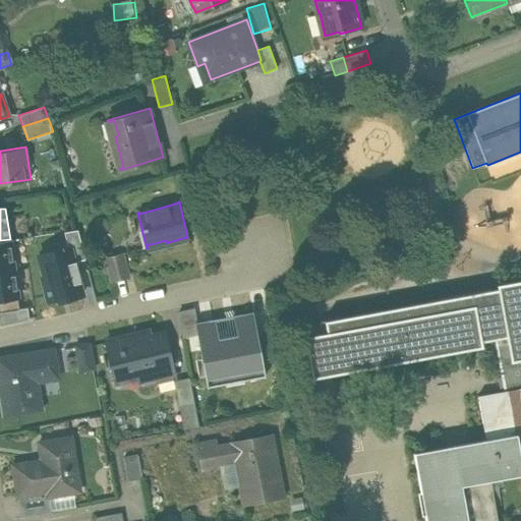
[(64,243),(36,247),(44,304),(71,300),(72,306),(88,304),(77,227),(62,229),(64,243)]
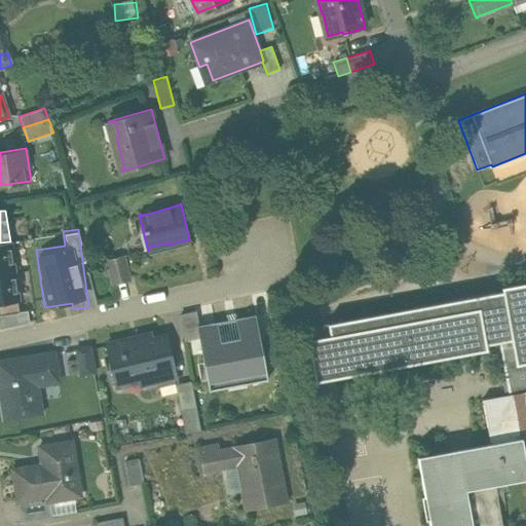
[(10,241),(0,242),(0,280),(15,279),(10,241)]
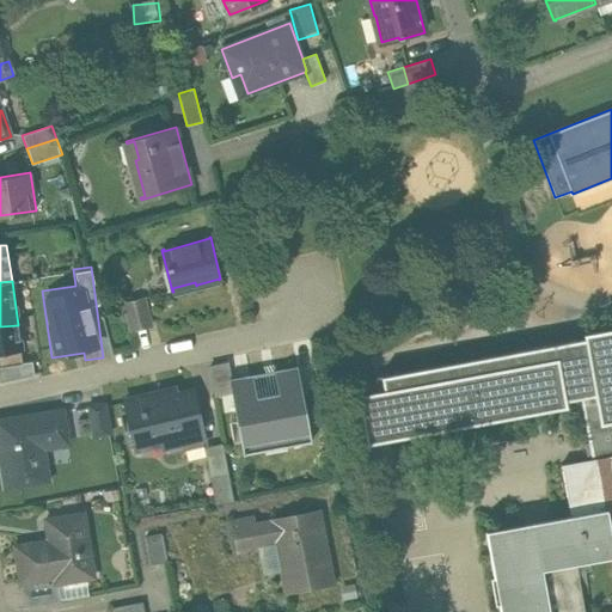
[(145,297),(126,303),(133,331),(152,325),(145,298),(145,297)]
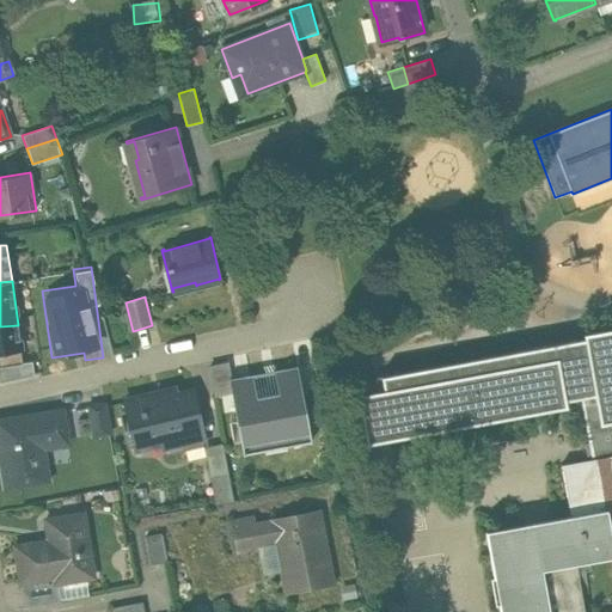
[(585,338),(380,375),(384,390),(357,395),(366,444),(567,407),(565,401),(581,398),(592,459),(598,458),(599,465),(607,463),(606,457),(611,454),(611,328),(583,334),(585,338)]
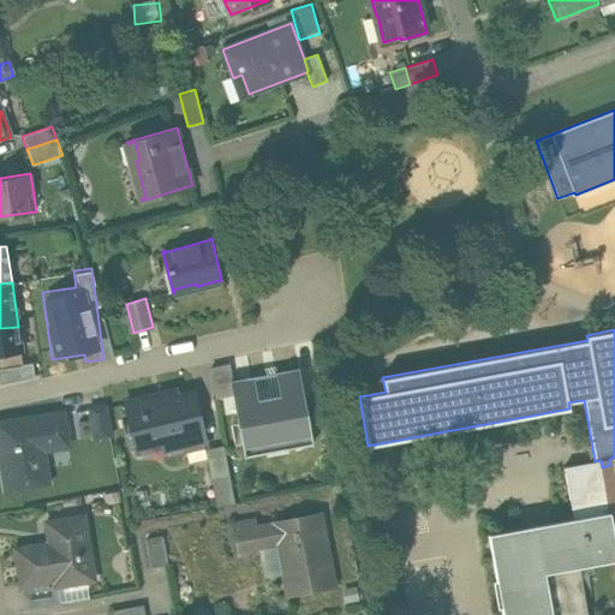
[(230,364),(212,369),(216,398),(234,394),(230,364)]
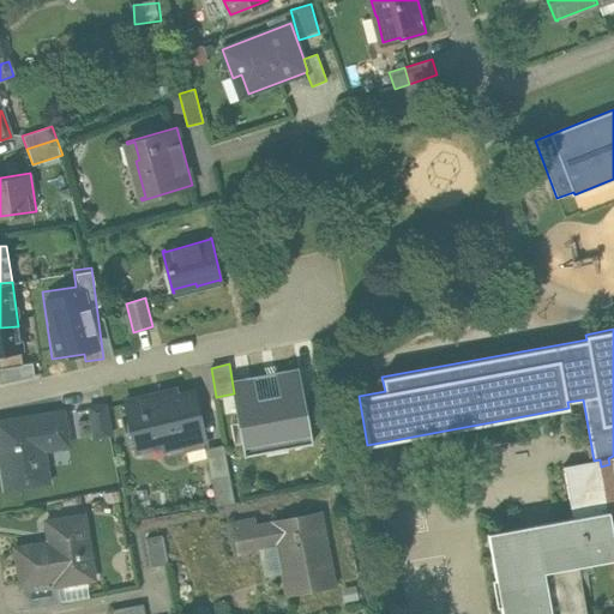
[(192,391),(155,399),(154,395),(125,402),(134,443),(158,437),(163,455),(206,444),(193,390),(192,391)]
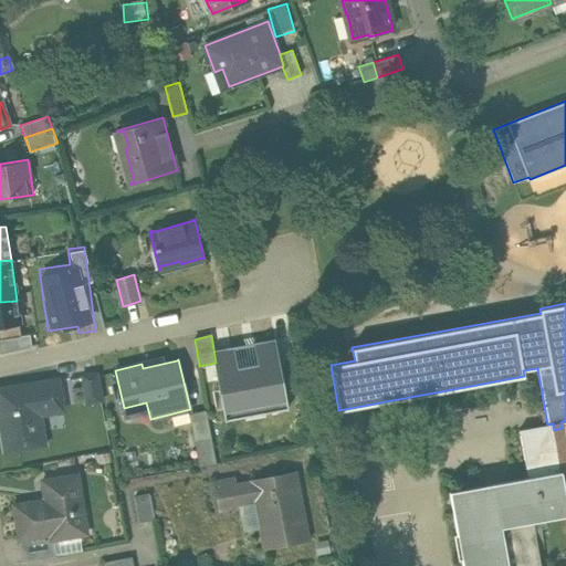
[(278,360),(249,366),(249,365),(217,371),(224,413),(247,409),(245,407),(263,404),(265,412),(287,409),(279,359),(278,359),(278,360)]
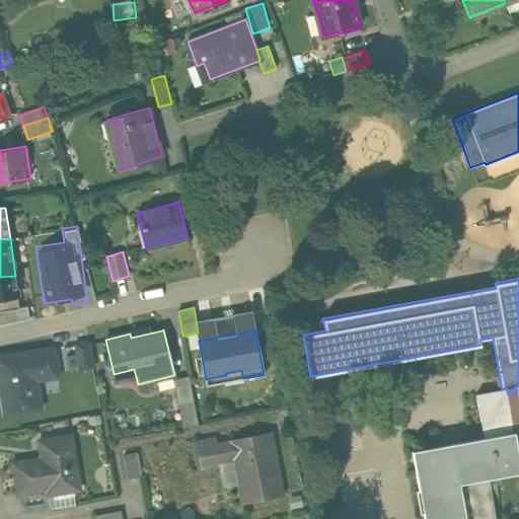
[(89,343),(75,345),(79,370),(93,367),(89,343)]
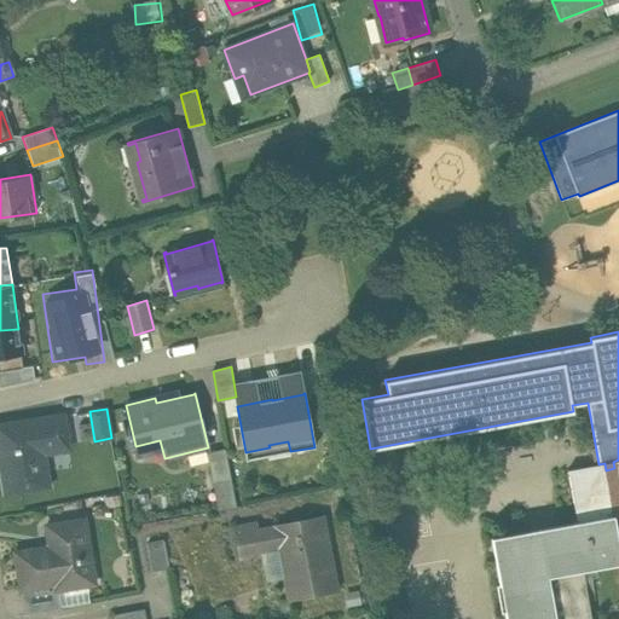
[(64,415),(6,424),(6,426),(9,440),(0,440),(0,456),(6,493),(25,490),(25,491),(27,491),(51,487),(47,472),(48,472),(47,470),(46,470),(45,464),(42,466),(39,444),(67,440),(68,440),(64,415)]
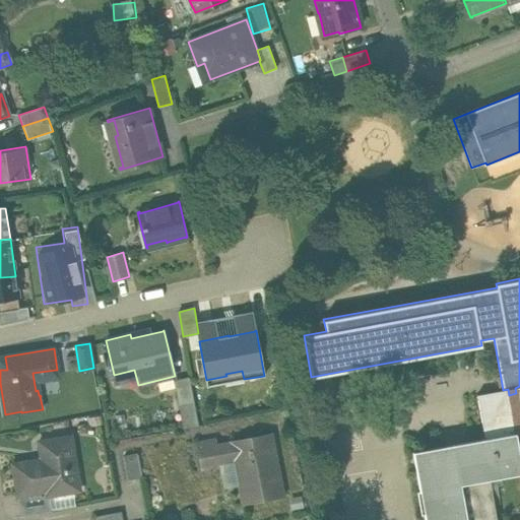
[(189,377),(174,380),(174,381),(177,381),(181,402),(179,403),(179,404),(181,403),(194,401),(189,377)]
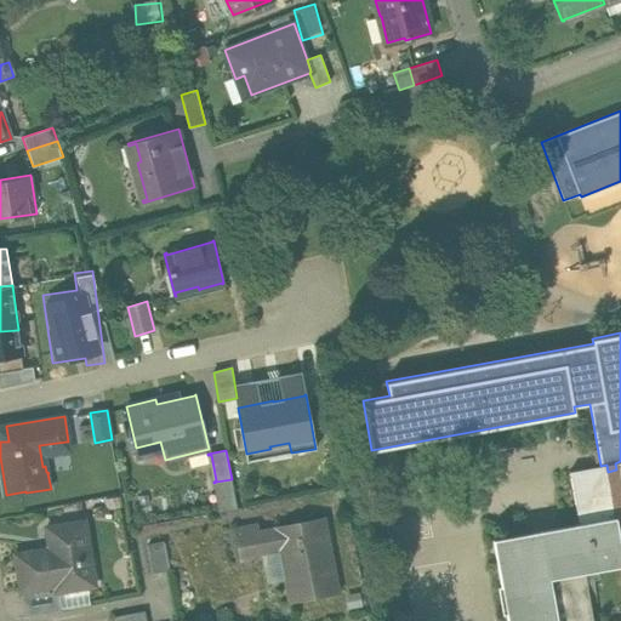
[(579,523),(494,539),(507,620),(620,620),(620,461),(615,463),(616,469),(608,472),(607,465),(600,466),(569,471),(579,523)]
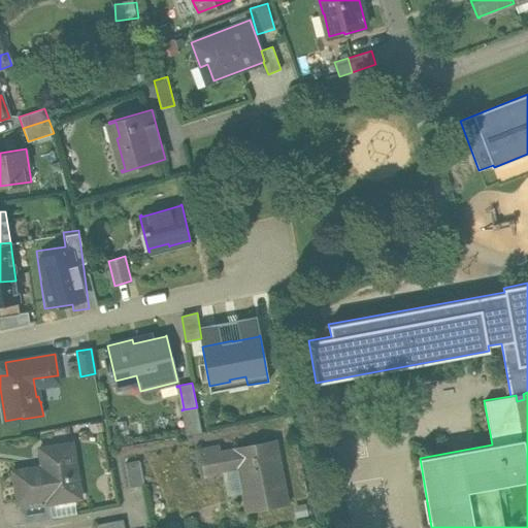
[(197,407),(184,409),(188,433),(186,433),(186,434),(201,431),(197,407)]
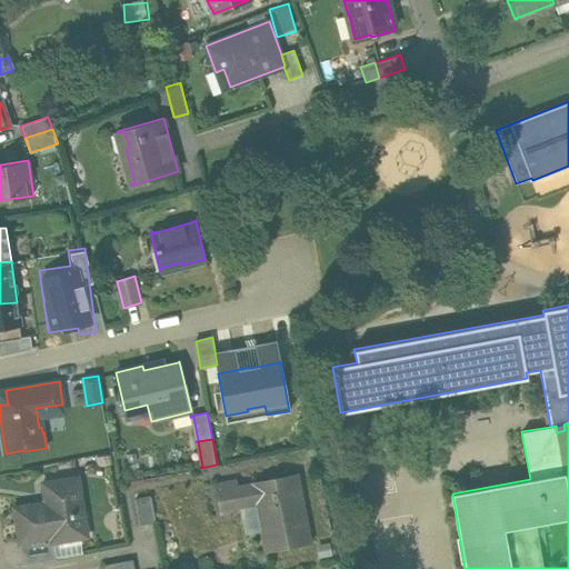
[(288,477),(257,482),(251,483),(251,485),(238,487),(240,505),(263,500),(269,529),(261,531),(261,532),(263,532),(267,549),(265,549),(265,551),(311,542),(311,540),(309,541),(297,476),(298,476),(298,473),(288,476),(288,477)]
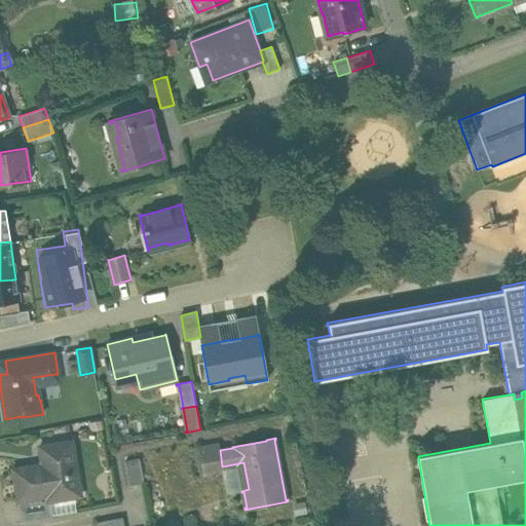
[(72,441),(39,446),(42,464),(13,468),(17,500),(19,500),(33,498),(34,503),(49,501),(70,497),(67,478),(69,478),(68,475),(77,473),(72,441)]
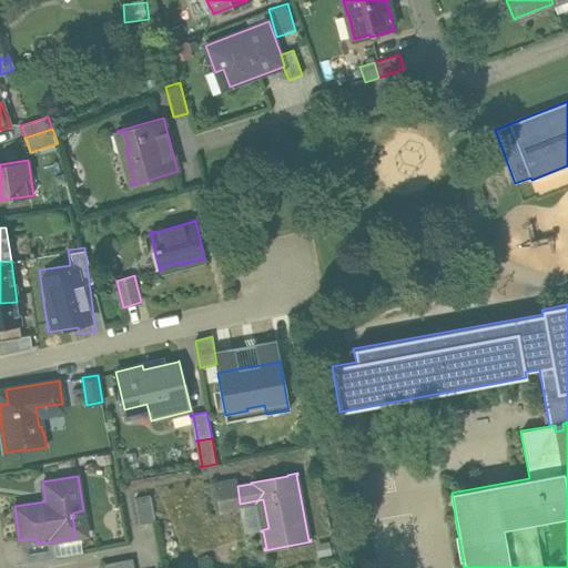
[(230,483),(217,485),(216,483),(215,483),(220,509),(222,509),(221,507),(240,504),(237,486),(236,479),(230,480),(230,483)]
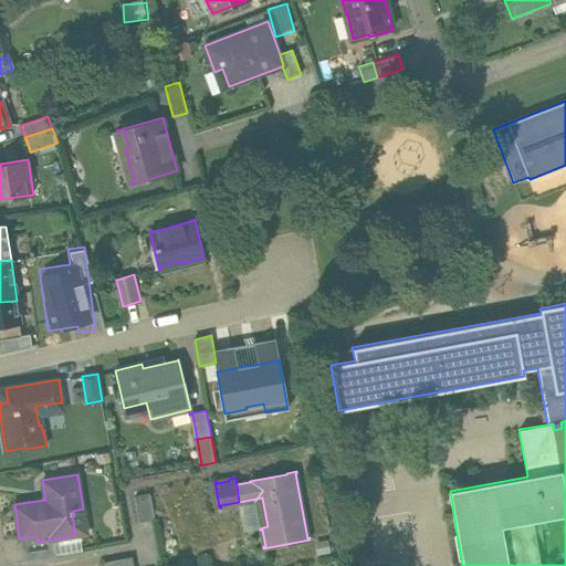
[(150,494),(135,498),(140,522),(155,520),(150,494)]
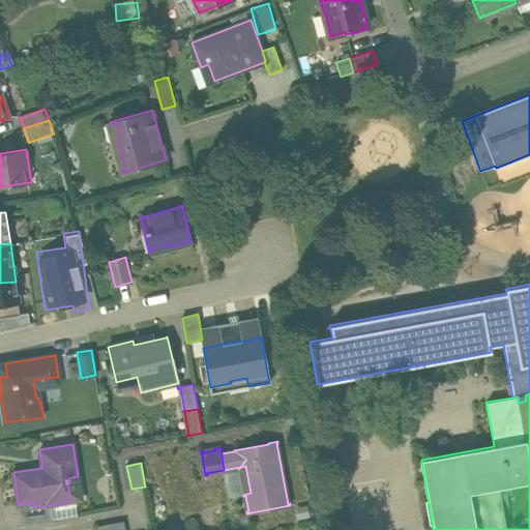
[(50,505),(34,507),(33,502),(19,504),(22,526),(53,521),(50,505)]
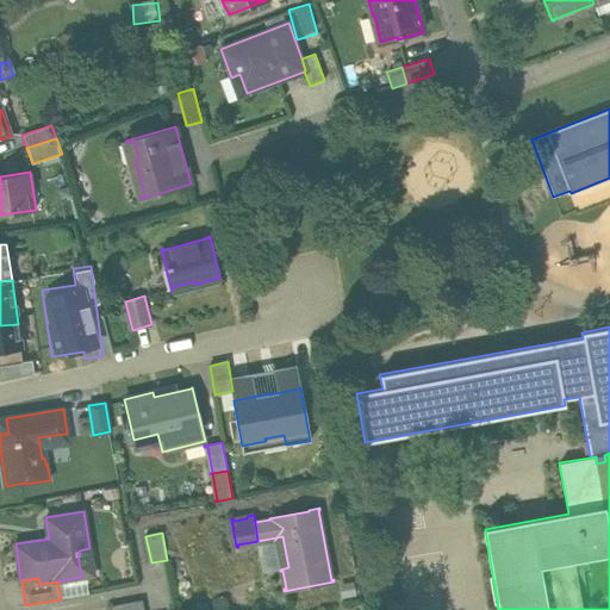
[(144,609),(143,599),(112,605),(113,609),(144,609)]
